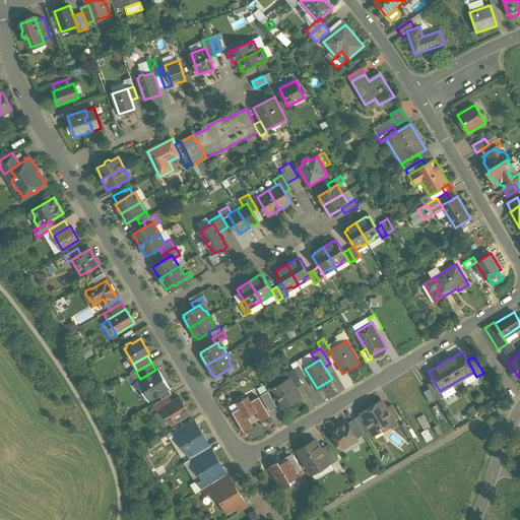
[(232,367),(226,370),(230,375),(240,369),(237,364),(232,367)]
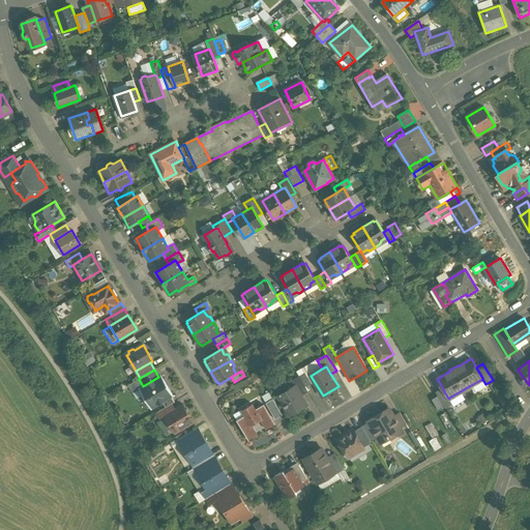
[(143,386),(140,388),(151,408),(163,402),(171,396),(173,395),(160,376),(158,377),(143,386)]
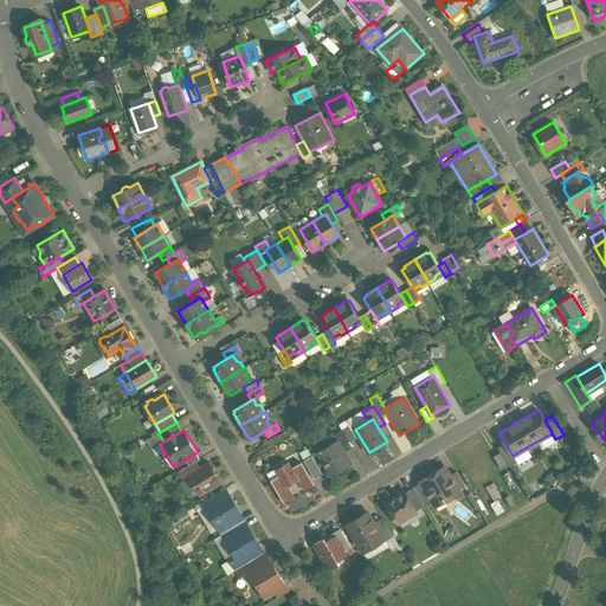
[(342,430),(334,436),(339,443),(345,452),(353,447),(342,430)]
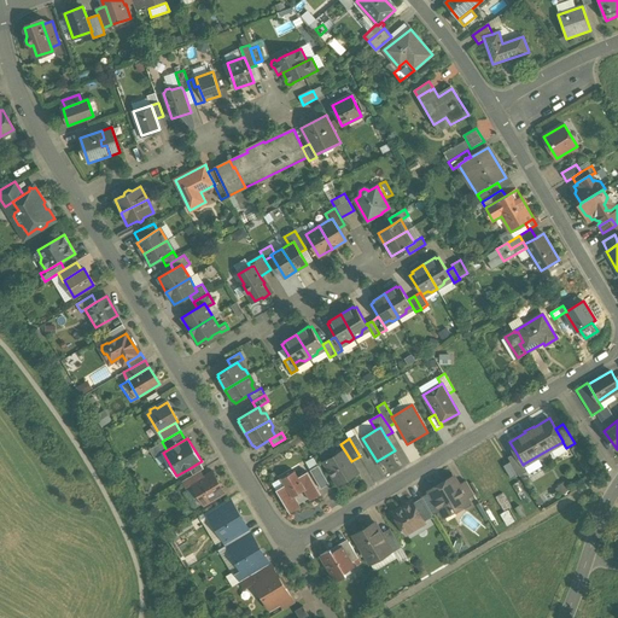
[(563,442),(547,450),(549,452),(554,458),(567,450),(566,448),(563,442)]
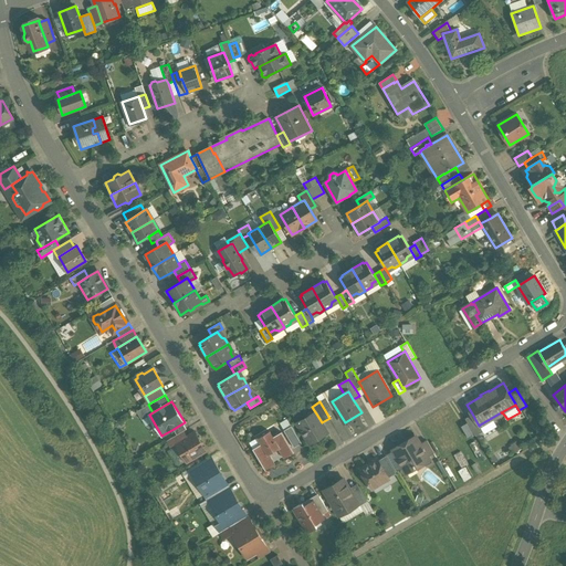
[(316,413),(307,419),(306,418),(297,423),(310,443),(328,433),(322,422),(316,413)]
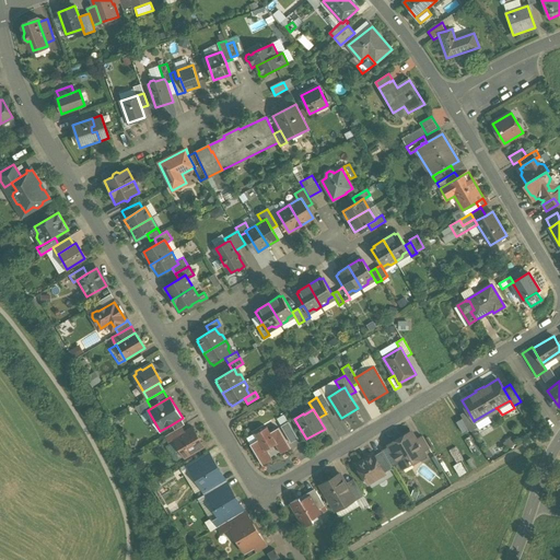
[(474,421),(467,409),(461,413),(470,431),(478,427),(475,420),(474,421)]
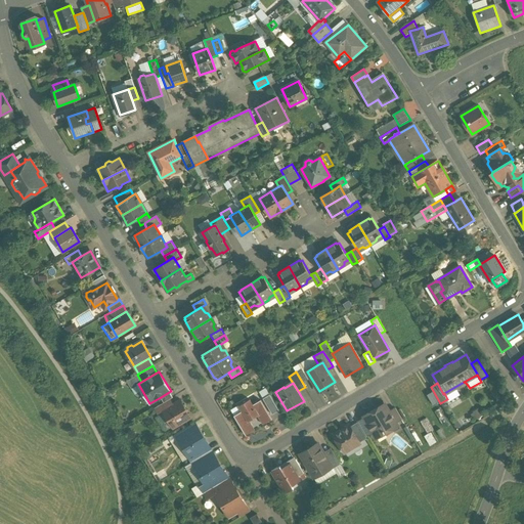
[(169,392),(161,397),(164,403),(170,399),(173,397),(169,392)]
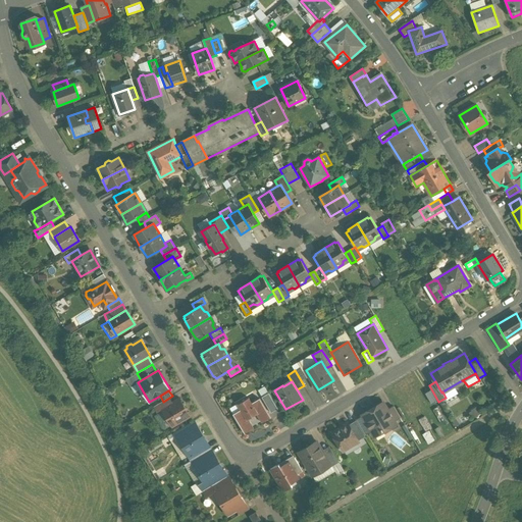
[(278,409),(269,393),(262,398),(271,413),(278,409)]
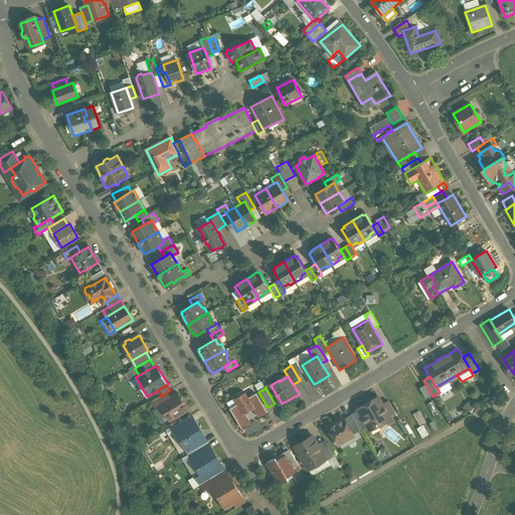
[(161,396),(152,401),(155,407),(160,404),(160,403),(170,397),(167,392),(161,396)]
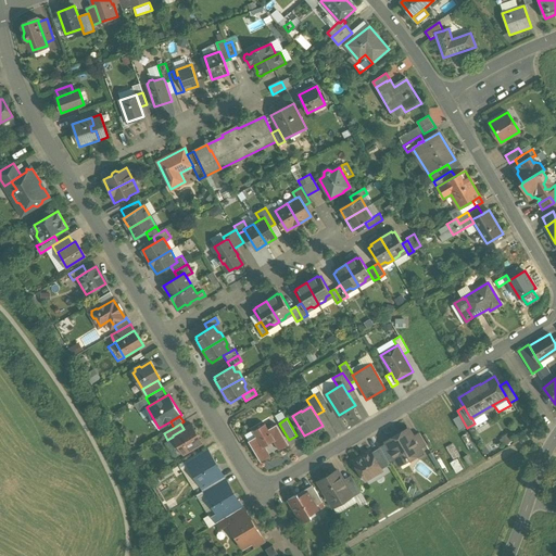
[(276,425),(268,429),(265,424),(253,431),(256,437),(248,441),(260,462),(269,456),(264,446),(274,441),(279,451),(288,445),(276,425)]
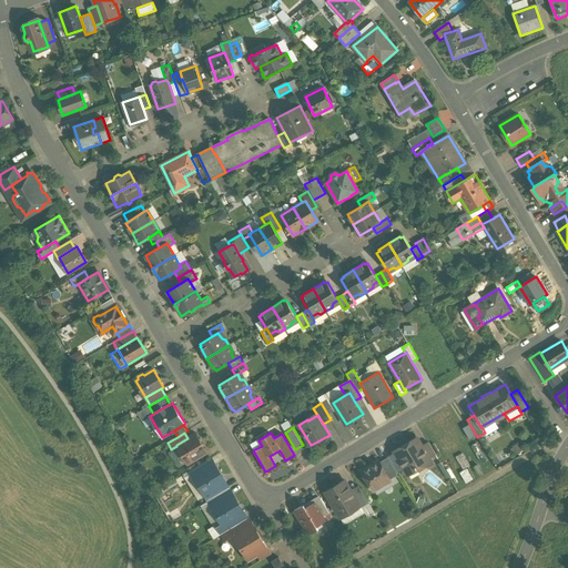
[(206,453),(195,434),(188,438),(176,445),(176,446),(188,464),(206,453)]
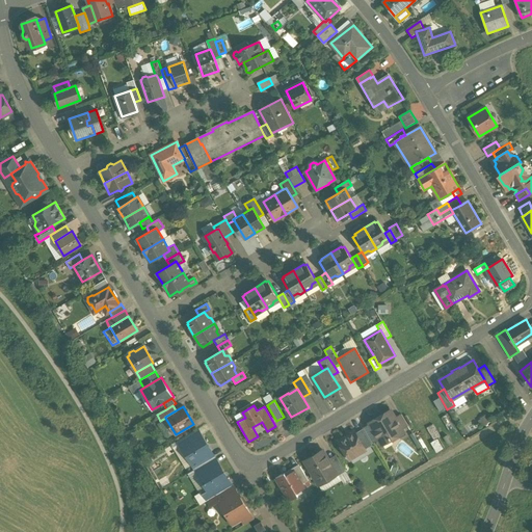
[(395,418),(390,409),(369,422),(370,424),(379,439),(387,434),(390,440),(403,431),(401,429),(395,418)]
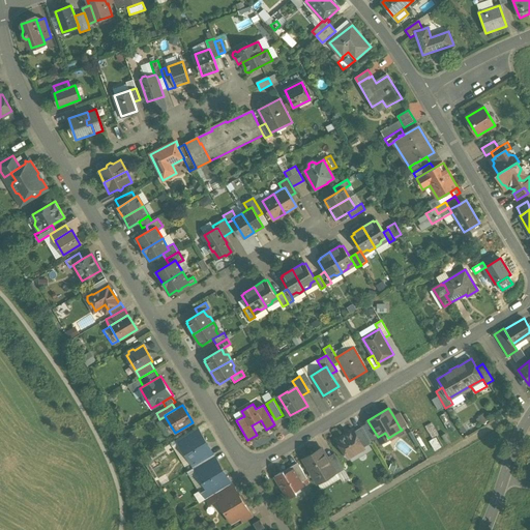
[(407,423),(400,412),(393,416),(400,428),(407,423)]
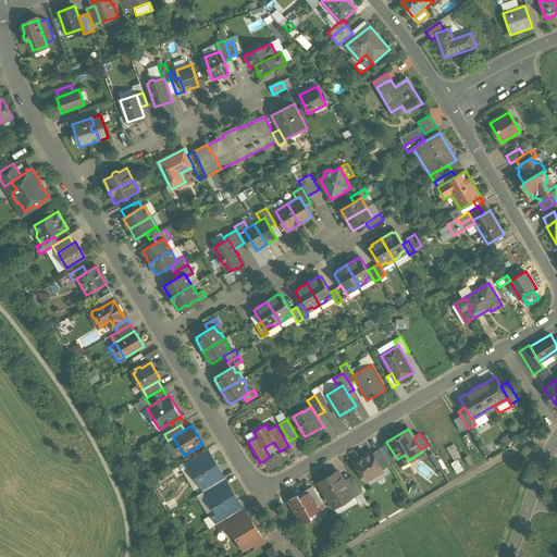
[(397,459),(387,444),(380,448),(390,463),(397,459)]
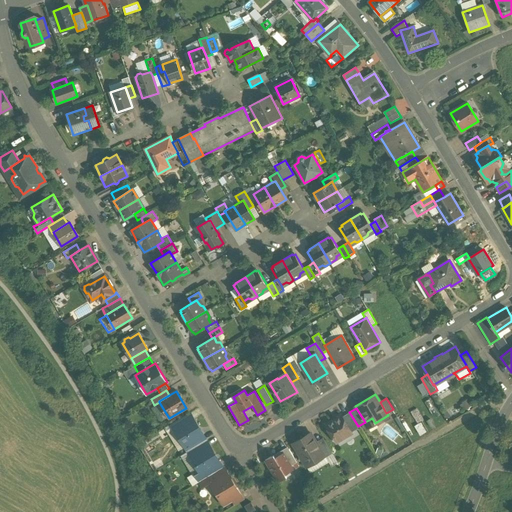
[(358,426),(349,412),(342,416),(351,432),(359,428),(358,426)]
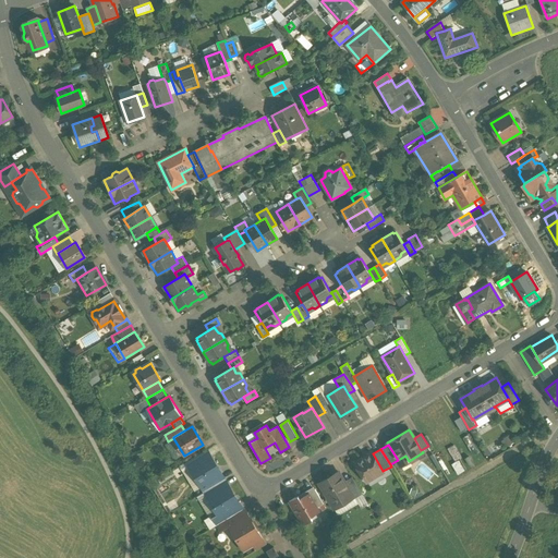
[(206,450),(186,462),(191,470),(210,458),(206,450)]
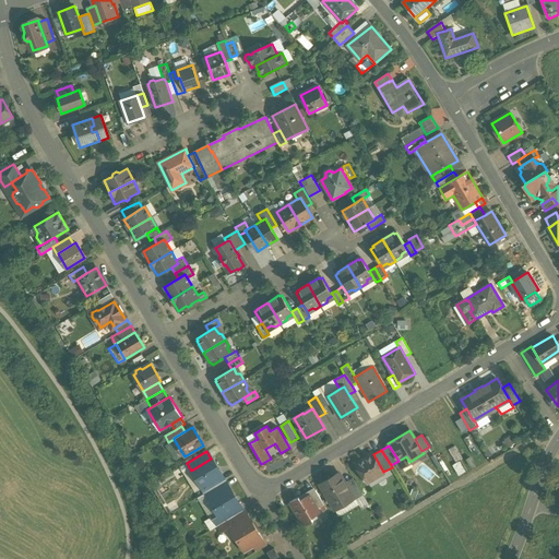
[(373,454),(372,453),(356,463),(361,473),(360,476),(363,480),(366,480),(367,483),(384,473),(383,472),(373,454)]
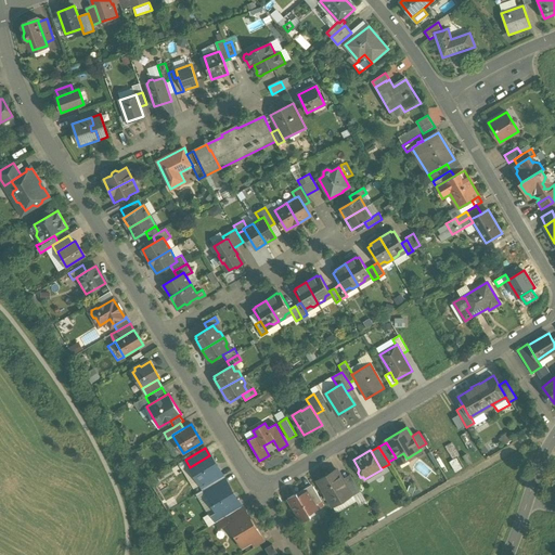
[(218,470),(209,455),(190,467),(199,482),(218,470)]
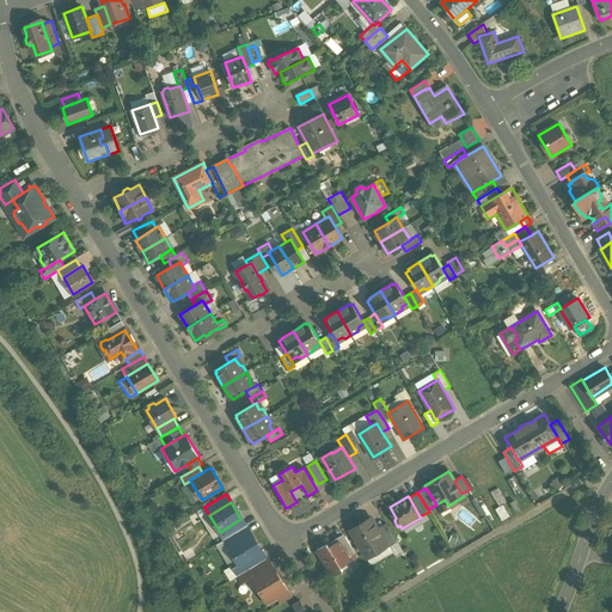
[(372,518),(350,531),(367,558),(387,546),(386,543),(380,532),(372,518)]
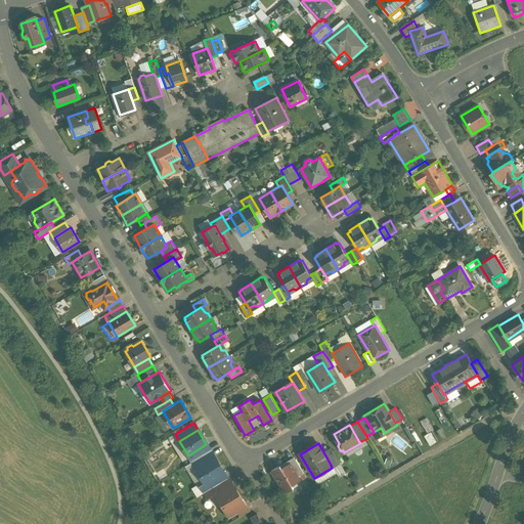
[(206,444),(188,455),(192,463),(210,451),(206,444)]
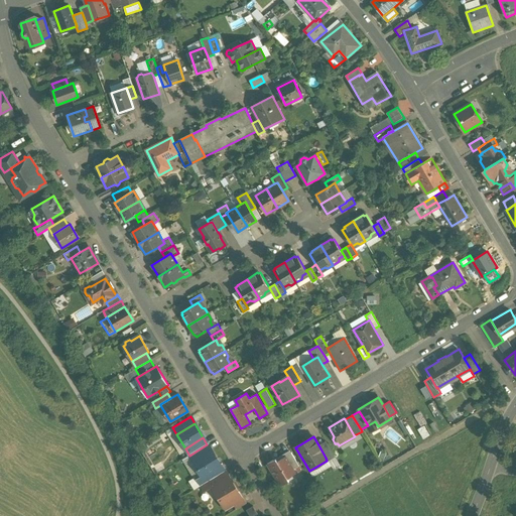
[(207,444),(189,456),(192,462),(211,450),(207,444)]
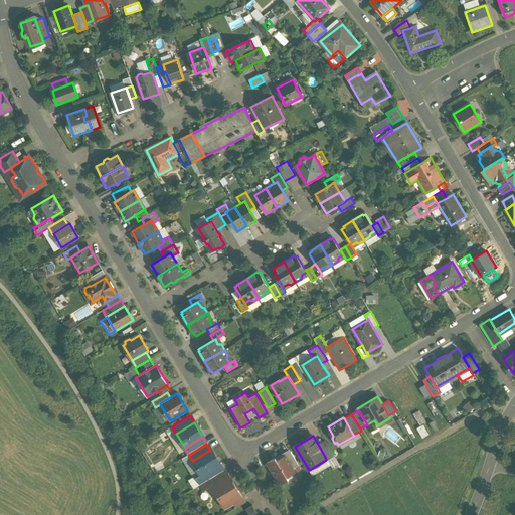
[(327,444),(320,448),(325,457),(326,460),(334,455),(327,444)]
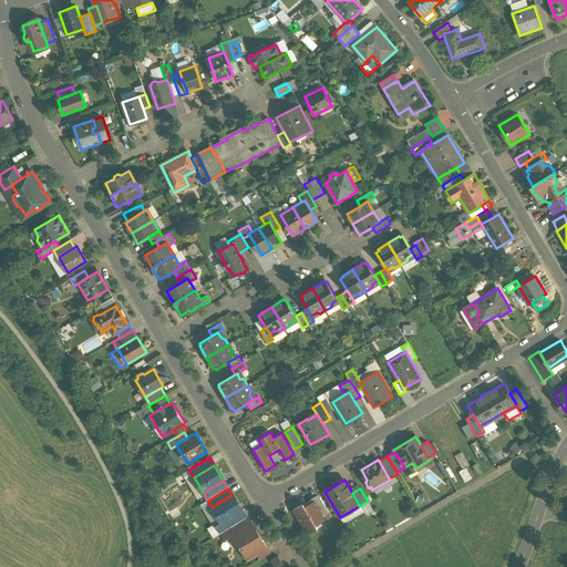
[(241,512),(232,495),(212,507),(222,523),(222,524),(241,512)]
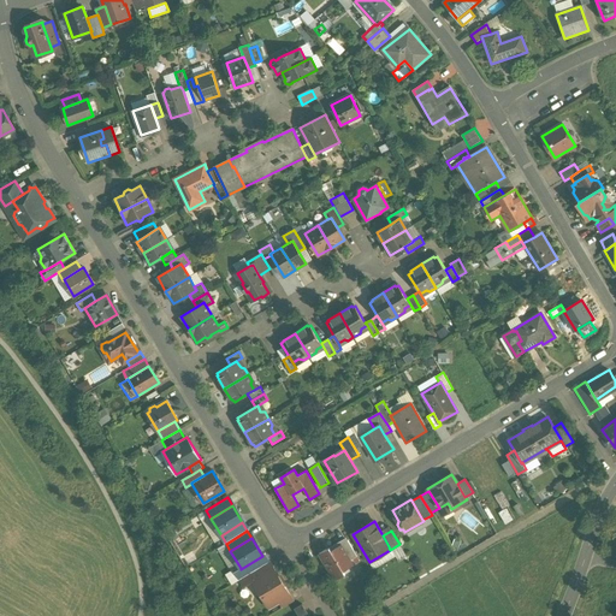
[(347,538),(319,554),(335,580),(345,574),(343,570),(354,564),(350,560),(341,545),(348,540),(347,538)]
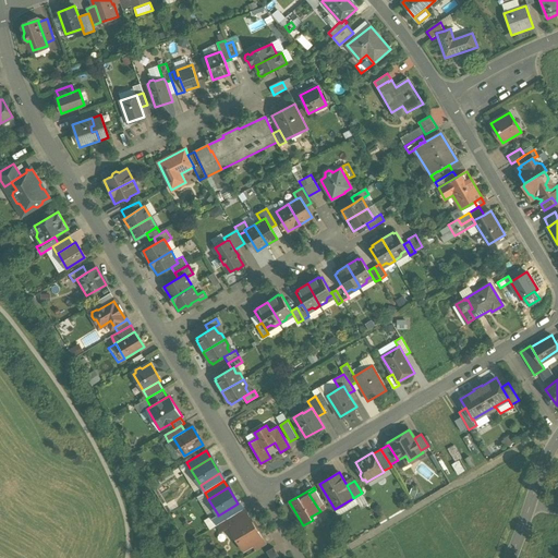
[(324,504),(315,489),(308,494),(317,507),(324,504)]
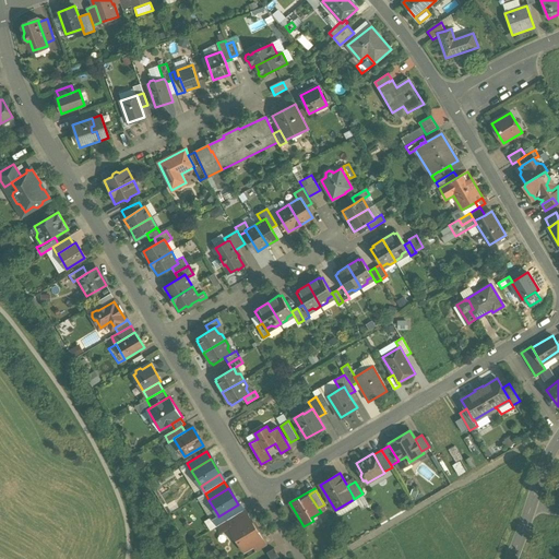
[(238,504),(218,516),(218,515),(211,520),(216,527),(242,511),(238,504)]
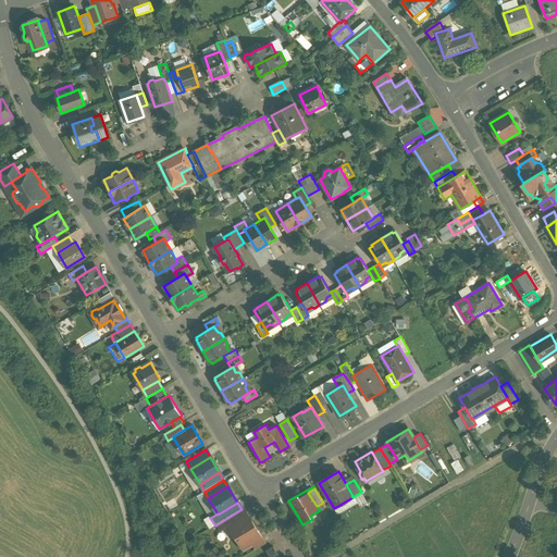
[(242,509),(215,525),(220,532),(229,525),(247,514),(244,508),(242,509)]
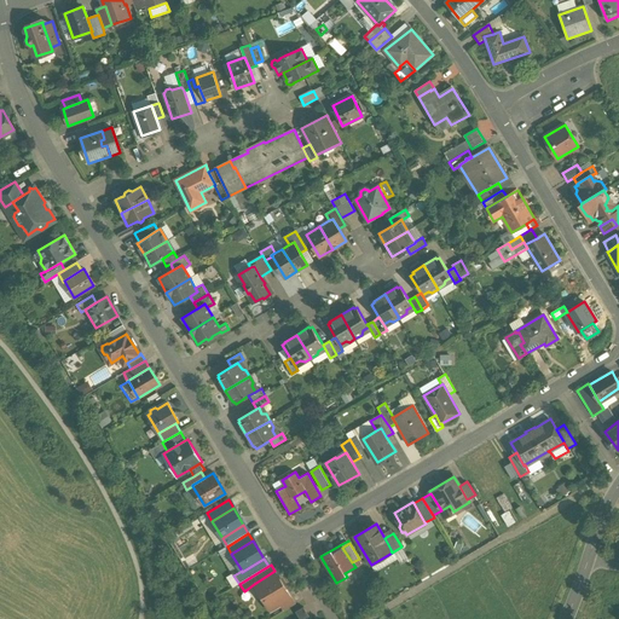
[(290,599),(275,571),(254,584),(270,611),(281,605),(290,599)]
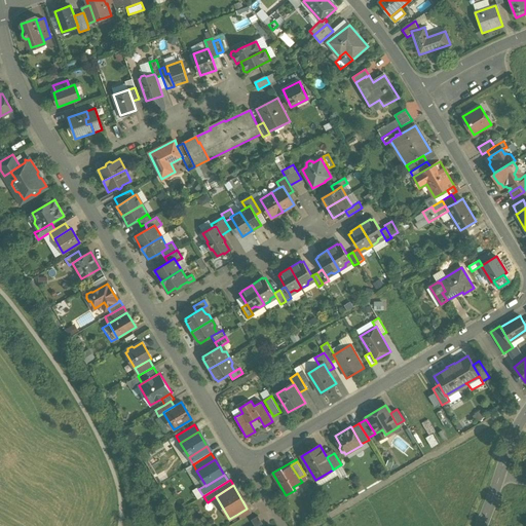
[(250,514),(247,509),(238,514),(241,519),(250,514)]
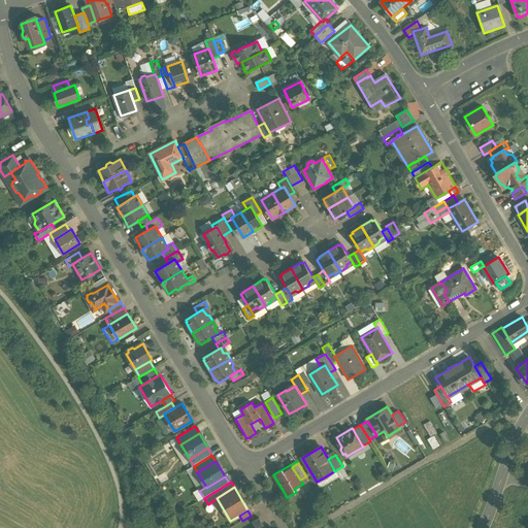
[(259,519),(252,522),(255,527),(260,527),(263,526),(259,519)]
